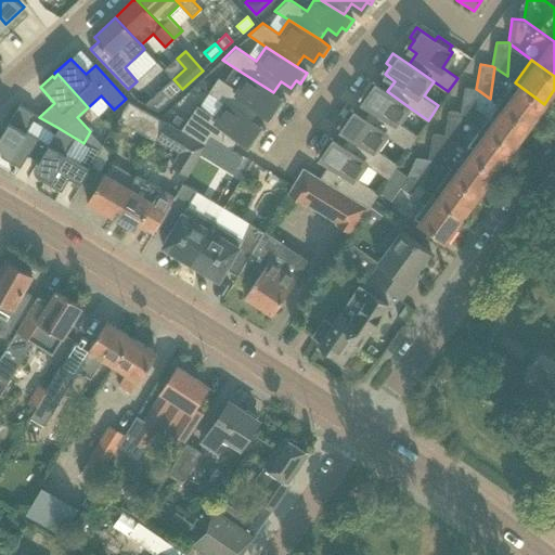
[(285,101),(273,92),(244,74),(234,88),(218,77),(213,85),(208,91),(223,102),(252,120),(259,110),(269,116),(274,107),(279,111),(285,101)]
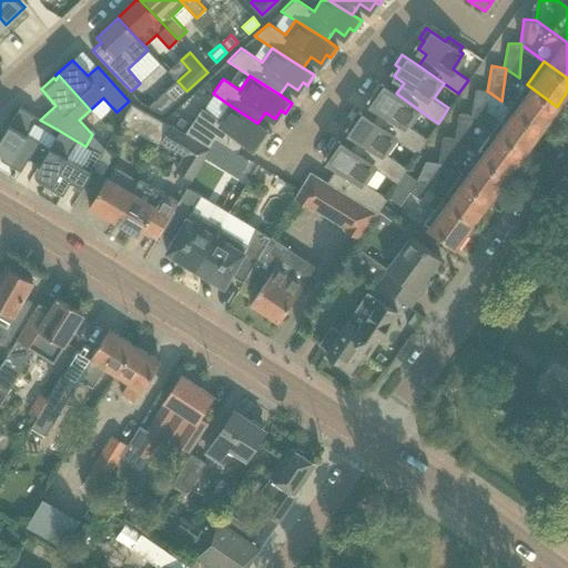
[(208,80),(201,85),(213,93),(217,87),(208,80)]
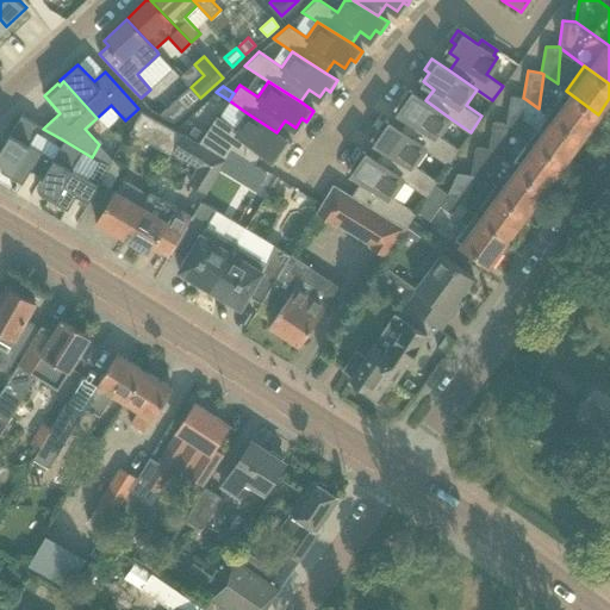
[(191,87),(161,114),(174,122),(200,98),(191,87)]
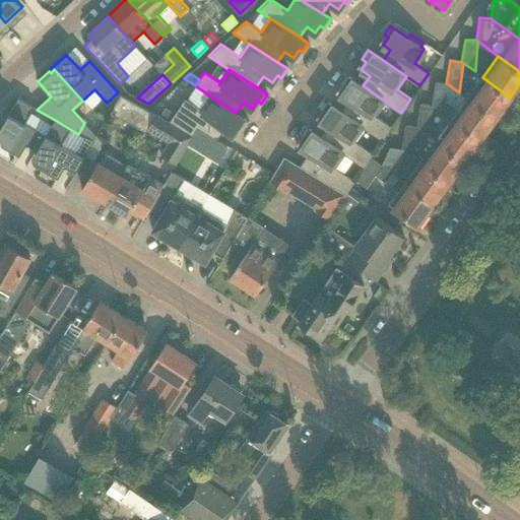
[(376,115),(385,102),(363,85),(347,75),(340,84),(344,87),(339,94),(348,101),(341,111),(365,128),(383,140),(392,126),(376,115)]
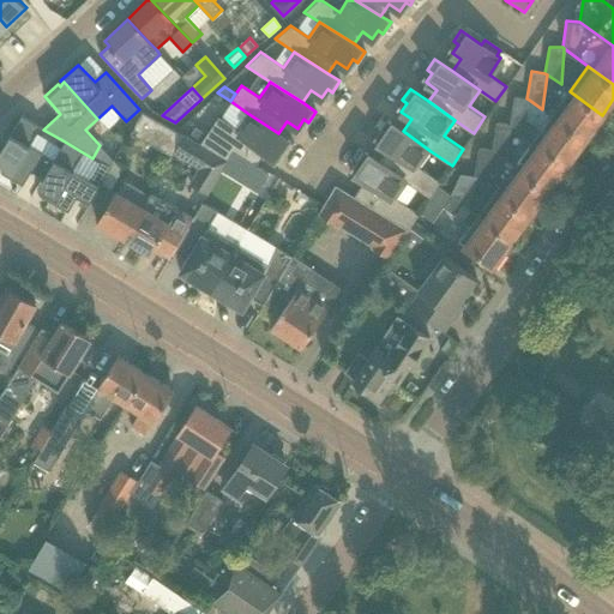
[(584,139),(602,115),(570,91),(552,116),(584,139)]
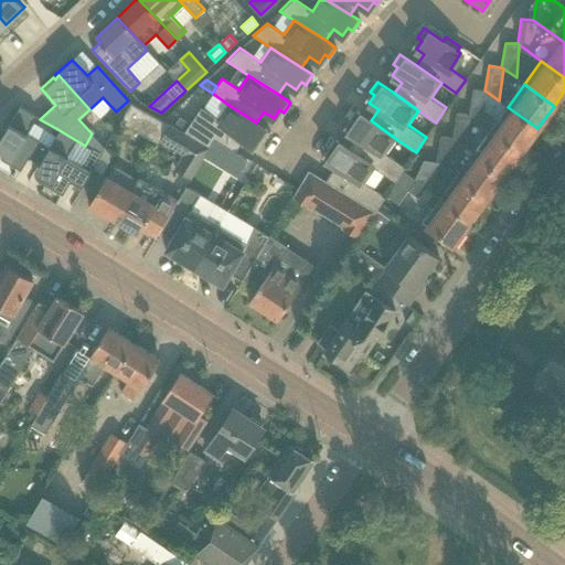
[(521,151),(537,128),(508,107),(498,119),(484,110),(487,92),(484,91),(484,92),(473,89),(469,114),(471,116),(483,125),(490,130),(491,129),(521,151)]
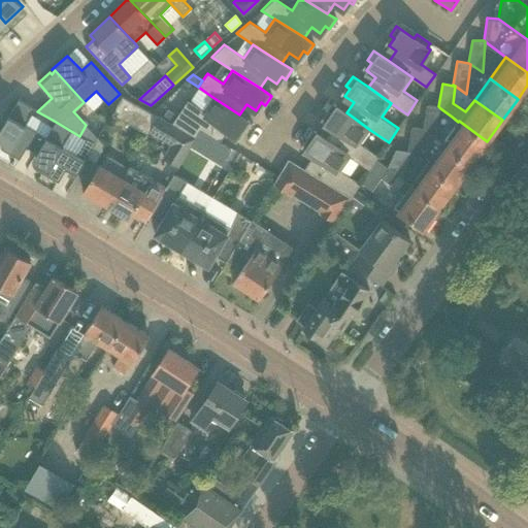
[(159,117),(123,96),(112,113),(149,134),(150,132),(159,117)]
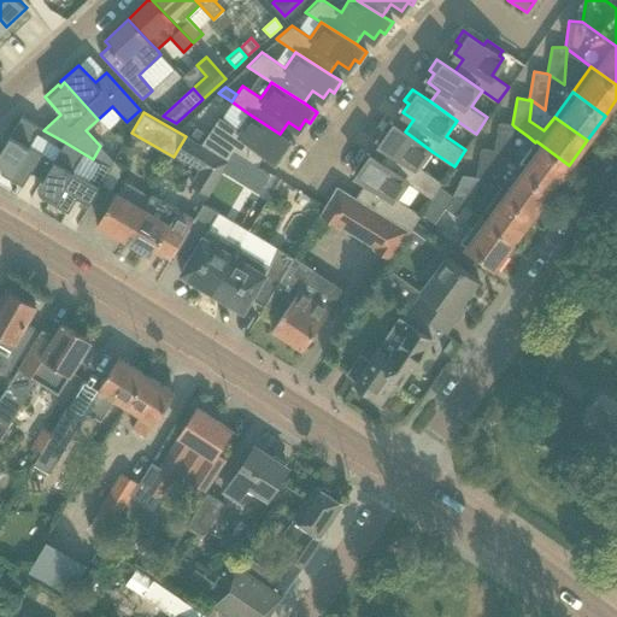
[(294,144),(280,134),(248,113),(238,129),(219,116),(207,134),(200,145),(228,160),(233,151),(247,159),(257,165),(265,153),(276,160),(282,151),(287,154),(294,144)]
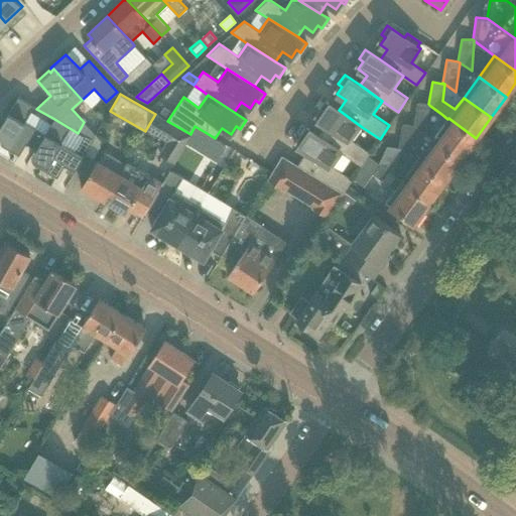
[(45,134),(24,122),(33,106),(18,97),(0,127),(0,139),(2,141),(0,144),(19,155),(26,143),(36,149),(37,149),(45,135),(45,134)]
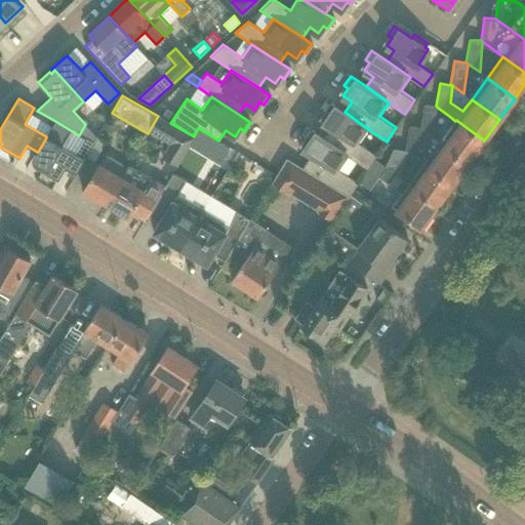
[(359,143),(368,129),(345,112),(330,102),(323,112),(327,114),(322,122),(331,128),(324,138),(349,156),(368,169),(377,155),(359,143)]
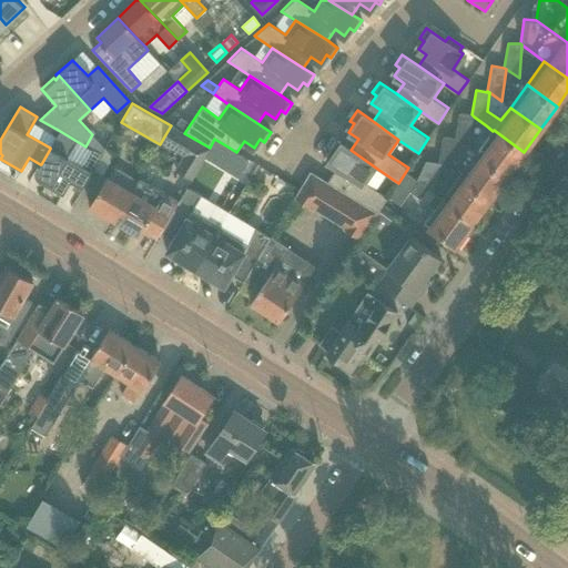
[(468,148),(474,117),(472,114),(472,115),(459,113),(455,139),(457,140),(468,148)]
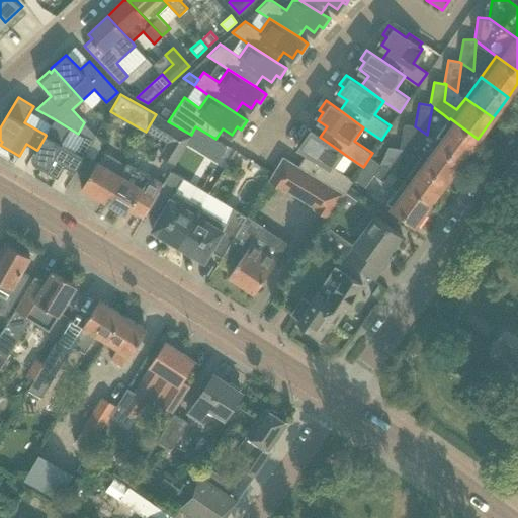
[(165,106),(158,115),(168,121),(174,112),(165,106)]
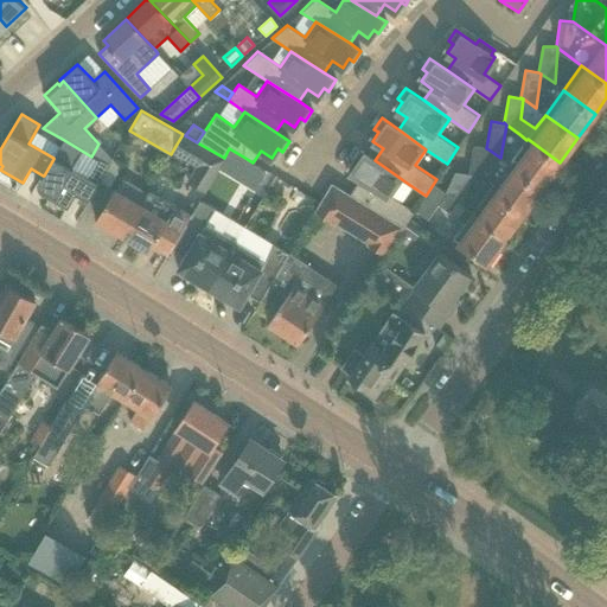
[(117,126),(112,132),(119,140),(127,133),(121,127),(117,126)]
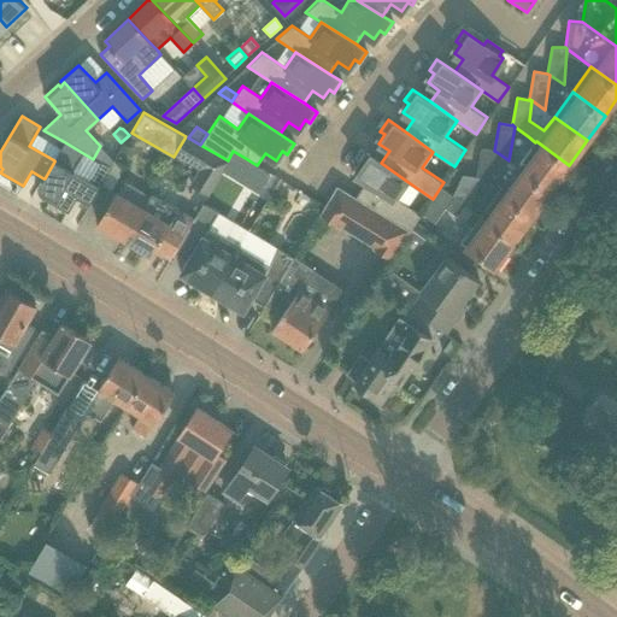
[(209,195),(228,160),(200,145),(188,137),(186,136),(175,154),(201,169),(192,186),(209,195)]
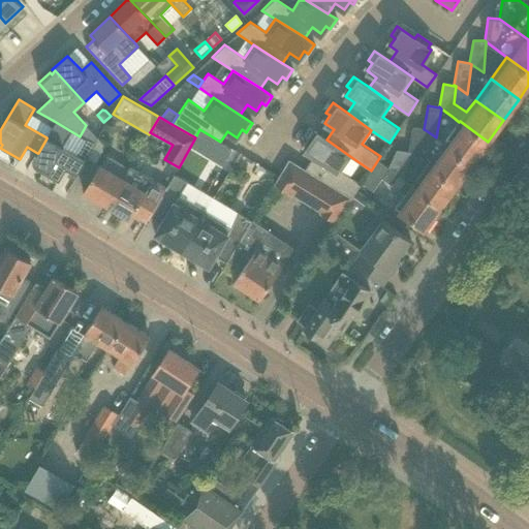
[(471,163),(488,142),(460,121),(459,122),(443,143),(471,163)]
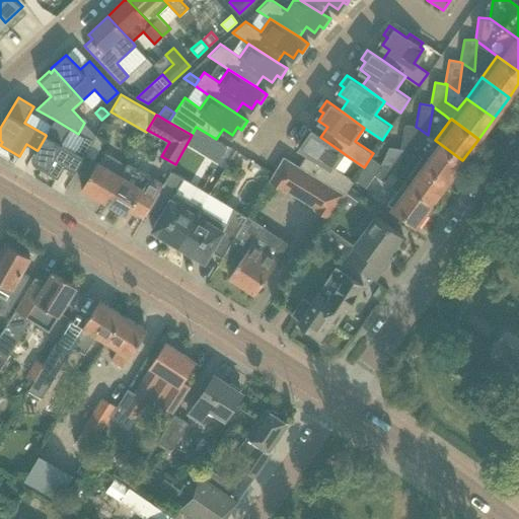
[(75,152),(84,137),(78,134),(55,120),(46,135),(46,136),(38,150),(36,150),(31,159),(40,164),(38,167),(57,178),(65,167),(75,173),(84,158),(75,152)]
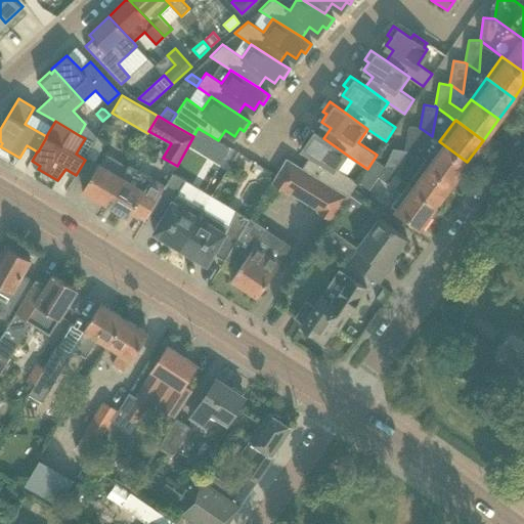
[(418,159),(422,129),(420,128),(408,126),(404,149),(408,151),(418,159)]
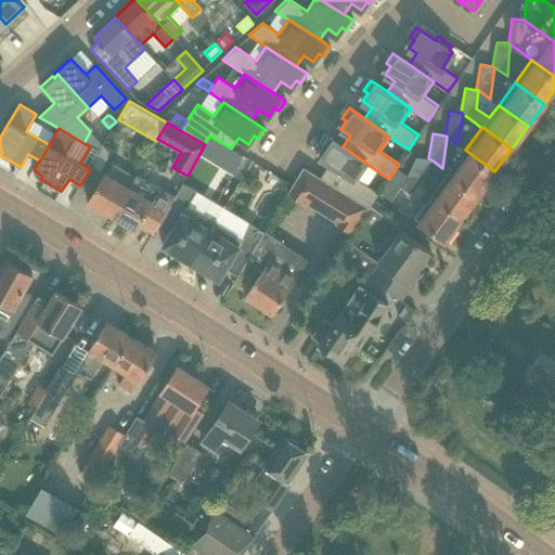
[(205,144),(199,154),(211,160),(222,143),(209,136),(205,144)]
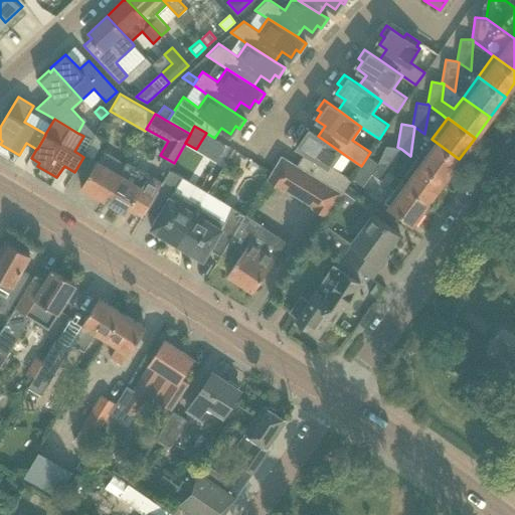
[(333,166),(342,153),(318,136),(305,126),(298,136),(302,138),(297,146),(306,152),(297,164),(343,192),(352,179),(333,166)]
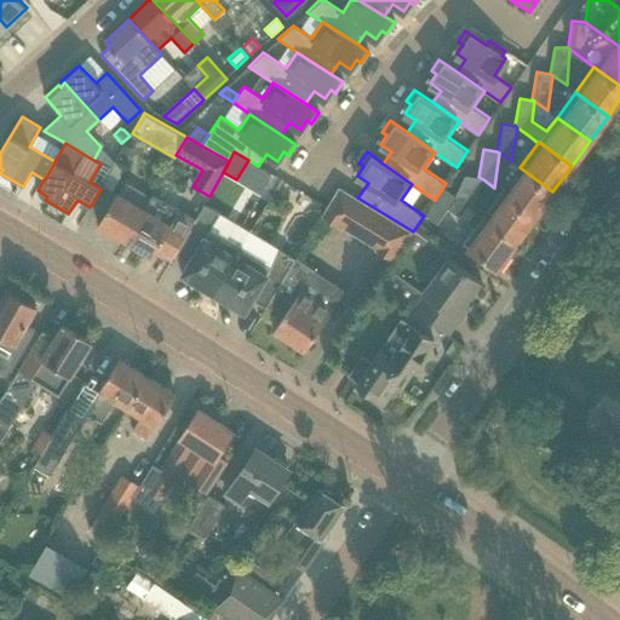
[(124,168),(114,164),(102,184),(112,190),(124,168)]
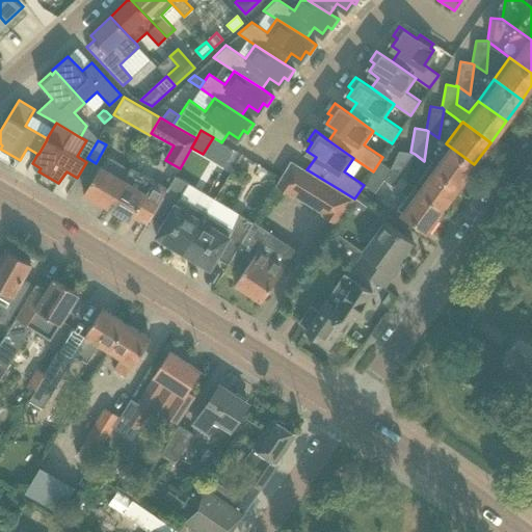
[(458,186),(474,164),(446,143),(430,165),(458,186)]
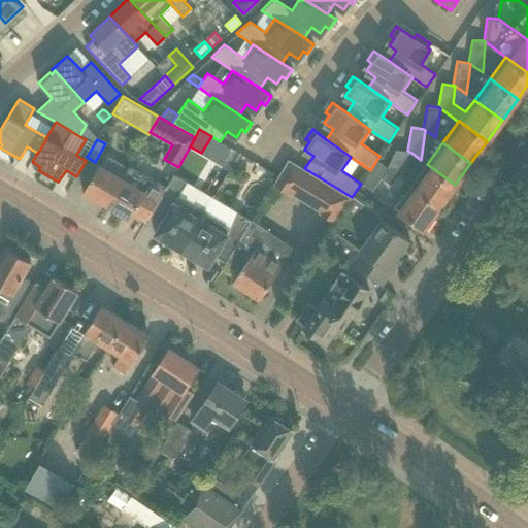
[(403,179),(411,153),(407,151),(407,152),(396,150),(387,168),(403,179)]
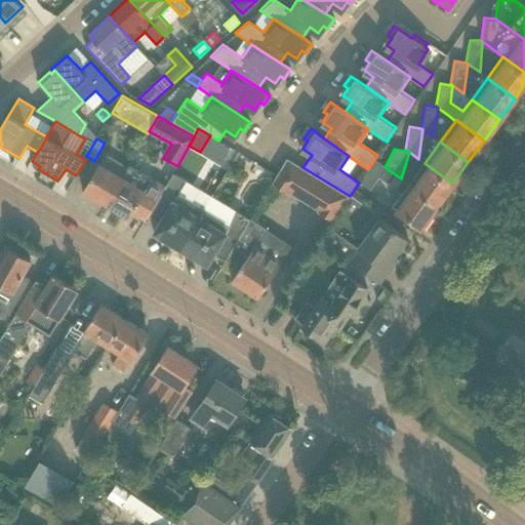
[(106,204),(122,177),(128,167),(106,154),(101,165),(98,163),(82,191),(106,204)]
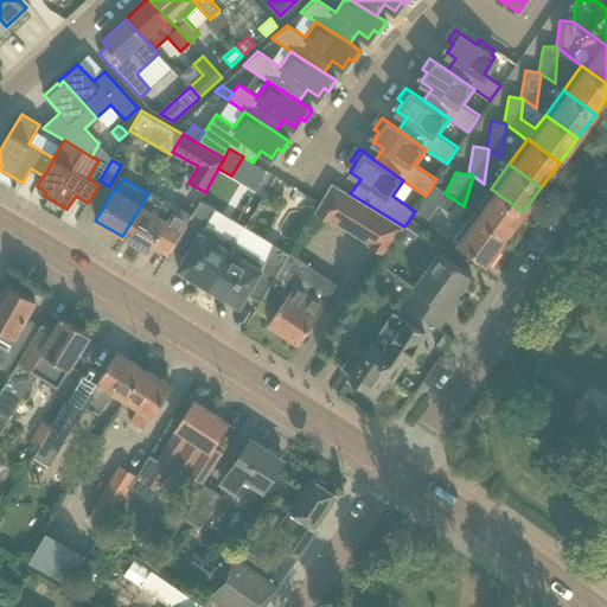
[(404,227),(350,193),(331,183),(320,202),(314,211),(315,211),(315,212),(332,223),(333,222),(368,243),(366,244),(381,253),(384,255),(384,254),(385,255),(397,238),(404,227)]
